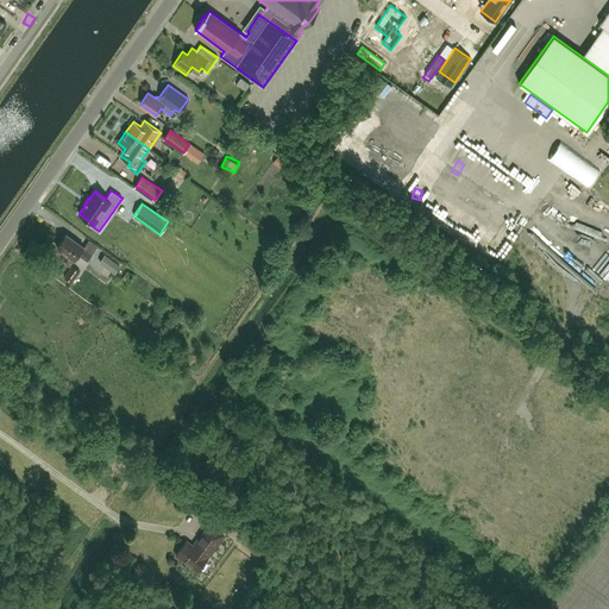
[(68,265),(73,258),(75,259),(79,253),(87,259),(92,253),(83,246),(67,234),(57,248),(66,253),(61,261),(68,265)]
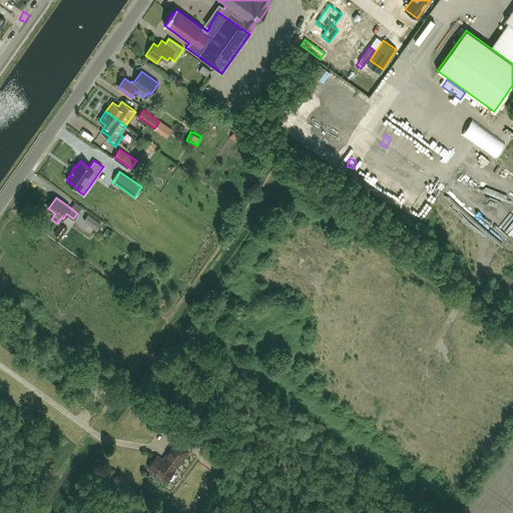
[(417,215),(422,208),(428,212),(431,206),(422,200),(414,213),(417,215)]
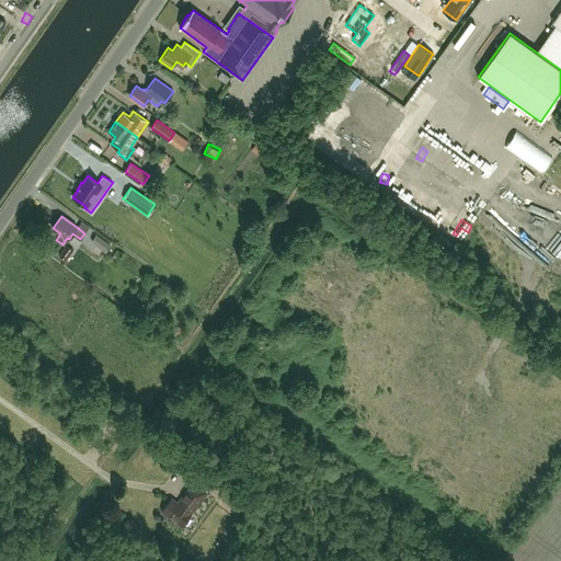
[(477,220),(471,230),(477,233),(483,225),(477,220)]
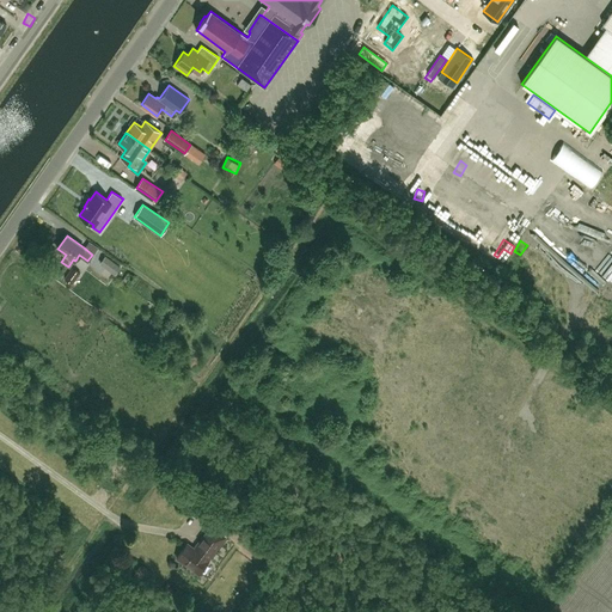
[(528,257),(534,261),(540,251),(534,248),(528,257)]
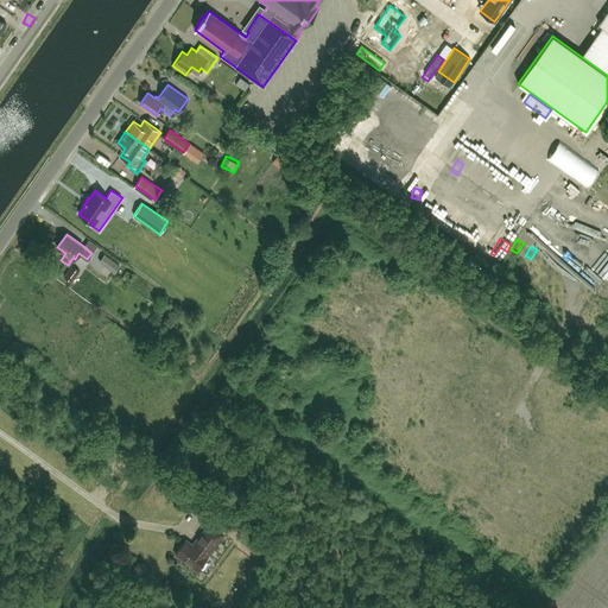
[(510,265),(514,254),(507,251),(502,261),(510,265)]
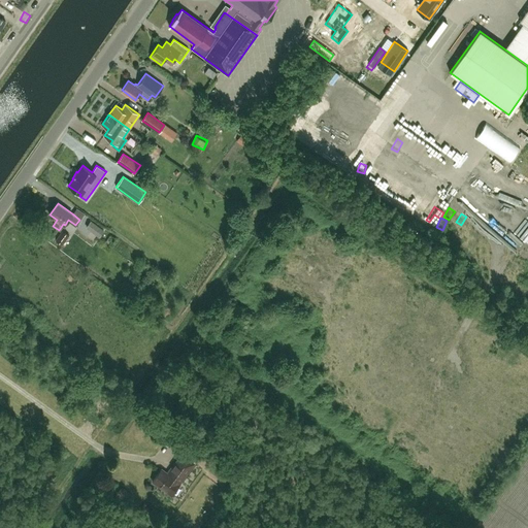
[(99,236),(104,229),(91,220),(86,227),(99,236)]
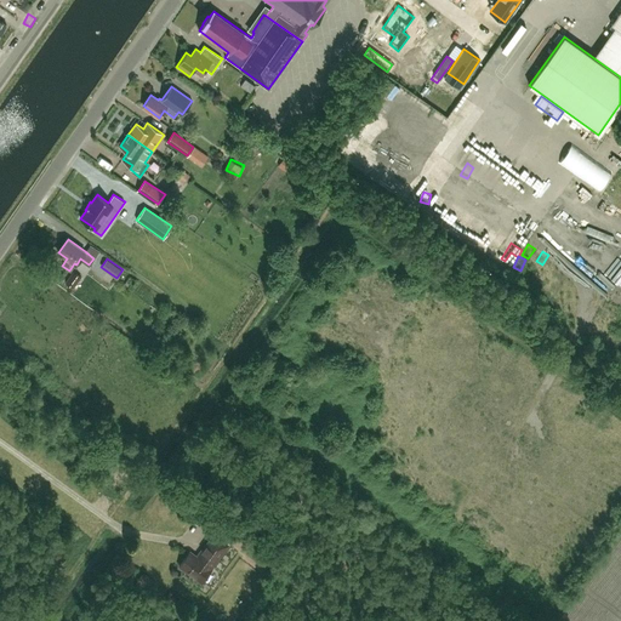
[(365,286),(371,273),(354,267),(349,279),(365,286)]
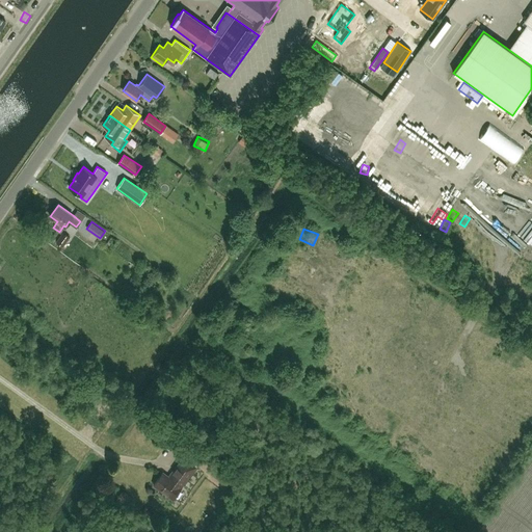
[(55,241),(62,246),(70,237),(62,232),(55,241)]
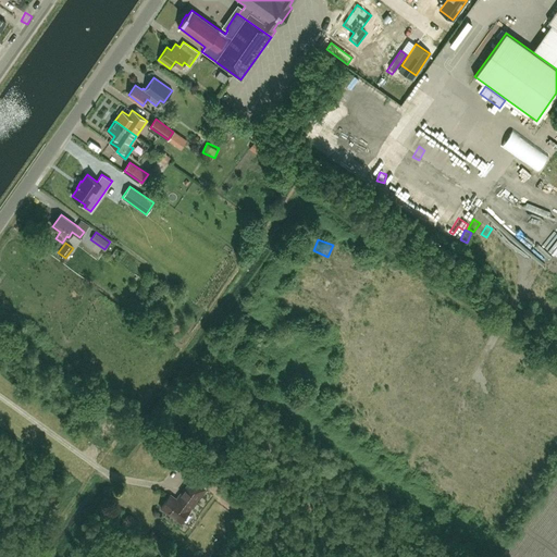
[(498,254),(489,260),(493,265),(502,260),(498,254)]
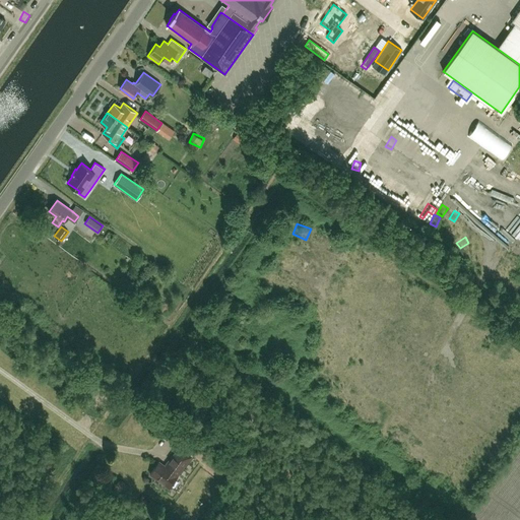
[(360,273),(368,278),(373,270),(365,266),(360,273)]
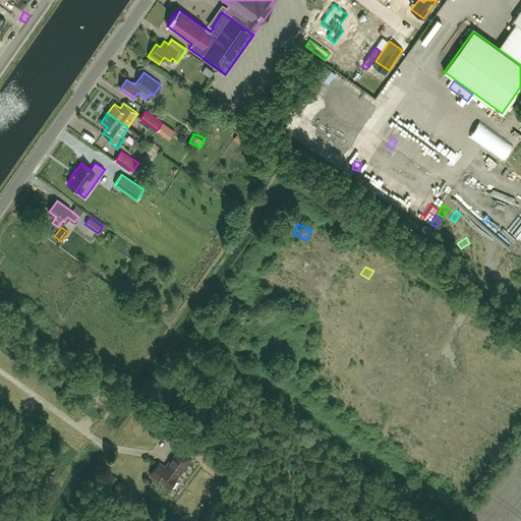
[(427,309),(430,313),(437,307),(433,303),(427,309)]
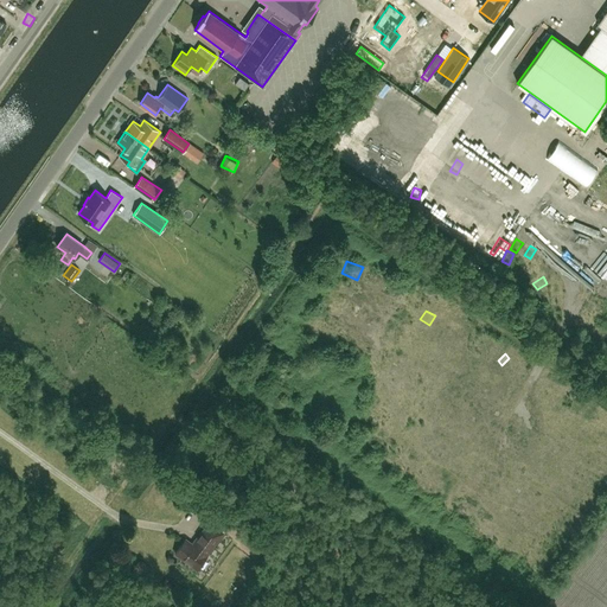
[(489,378),(494,369),(487,365),(483,376),(489,378)]
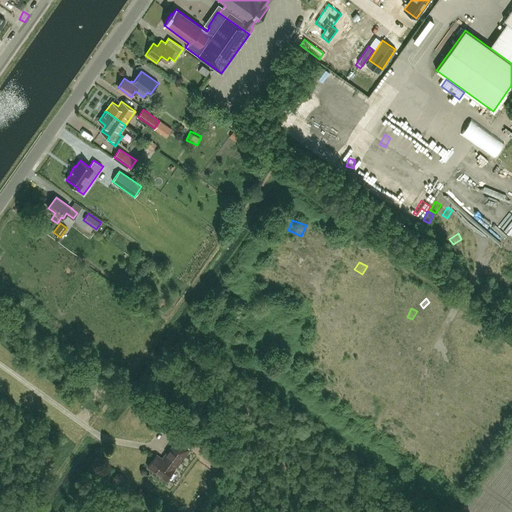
[(468,340),(477,346),(487,332),(478,325),(468,340)]
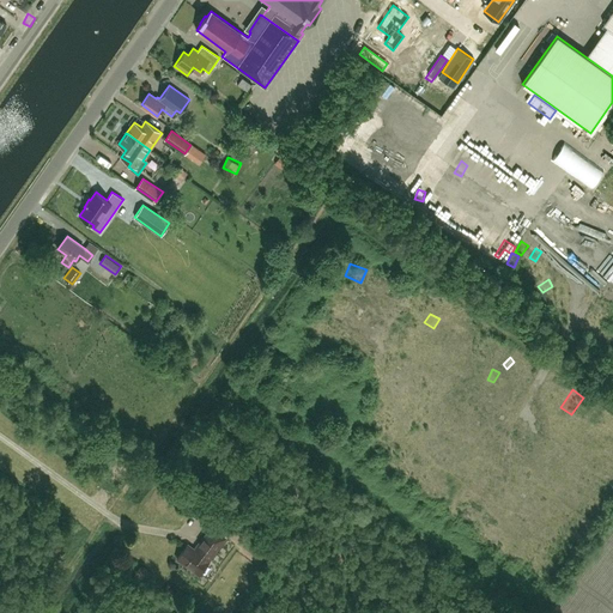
[(569,462),(565,468),(577,474),(580,469),(569,462)]
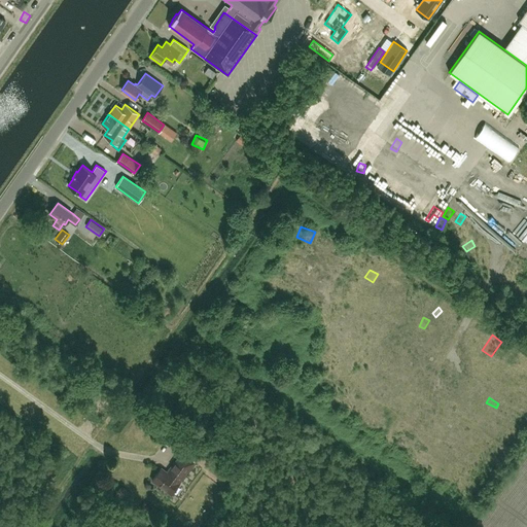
[(493,426),(495,422),(485,417),(483,422),(493,426)]
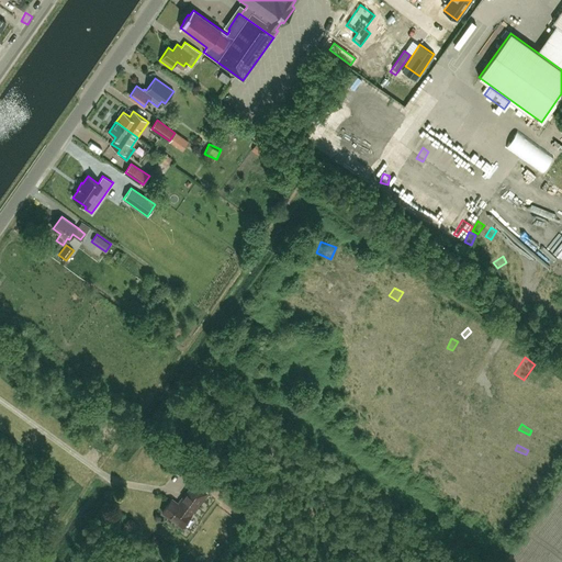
[(520,465),(515,478),(527,484),(532,472),(520,465)]
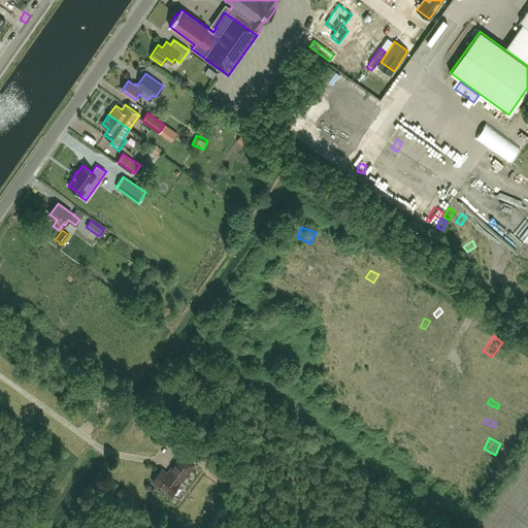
[(507,438),(504,441),(512,449),(515,444),(507,438)]
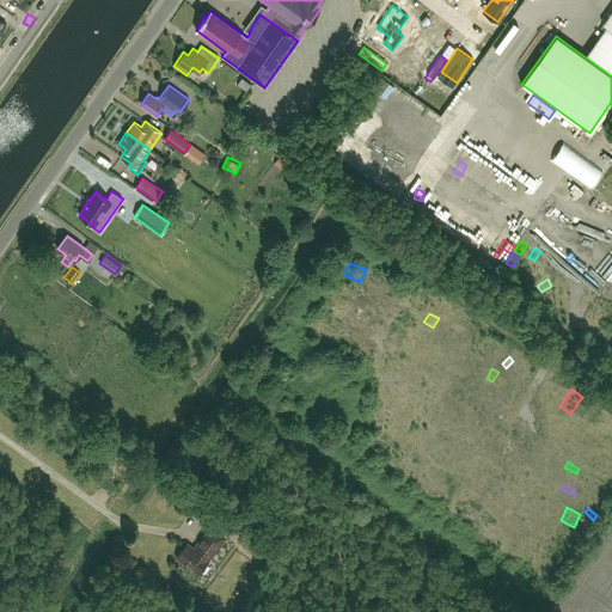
[(209,560),(209,558),(225,537),(212,526),(195,549),(188,543),(177,557),(199,574),(209,560)]
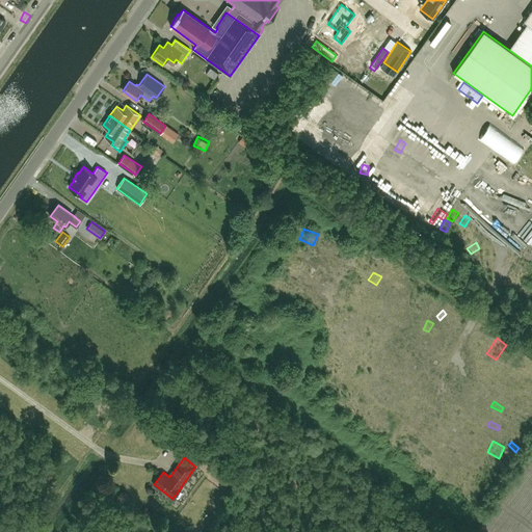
[(210,474),(231,489),(237,482),(215,467),(210,474)]
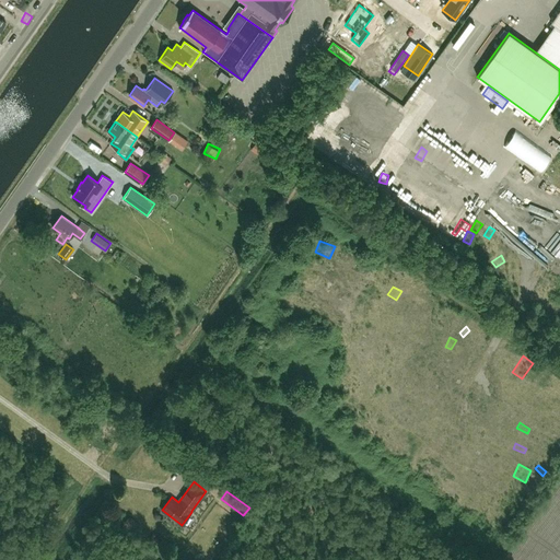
[(511,510),(505,514),(513,524),(518,518),(511,510)]
